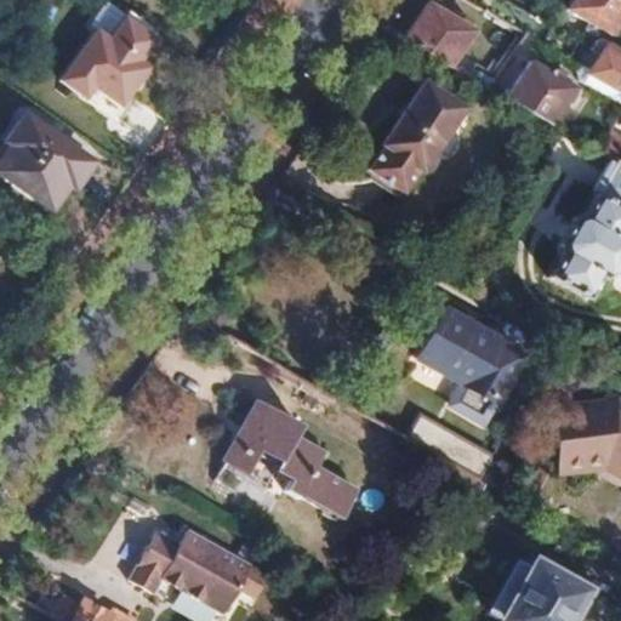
[(448,66),(473,30),(466,26),(469,21),(448,7),(449,5),(440,0),(438,0),(433,7),(427,4),(400,39),(448,66)]
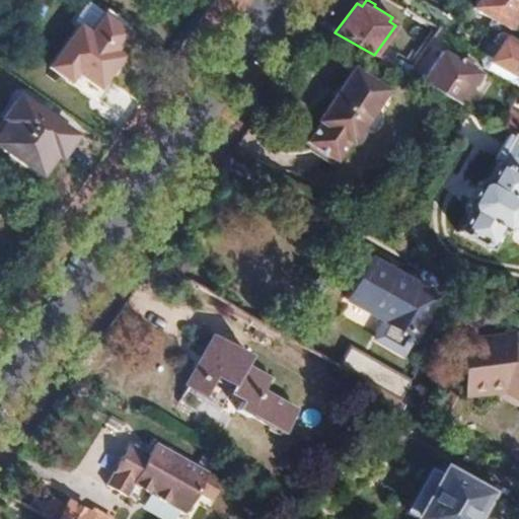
[(512,29),(518,17),(518,0),(476,0),(472,6),(512,29)]
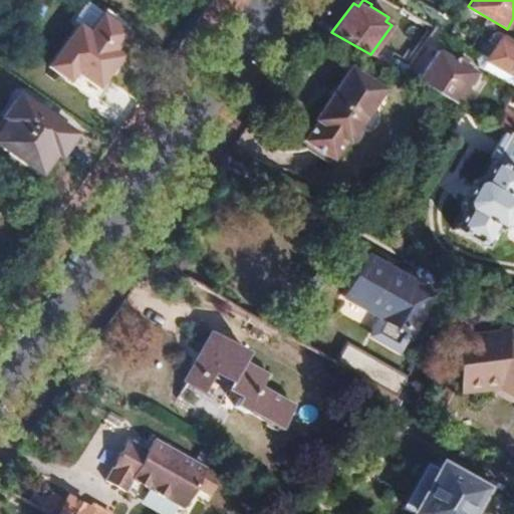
[(80,26),(50,68),(70,83),(77,73),(98,88),(122,57),(115,51),(129,33),(125,31),(130,25),(108,9),(90,33),(80,26)]
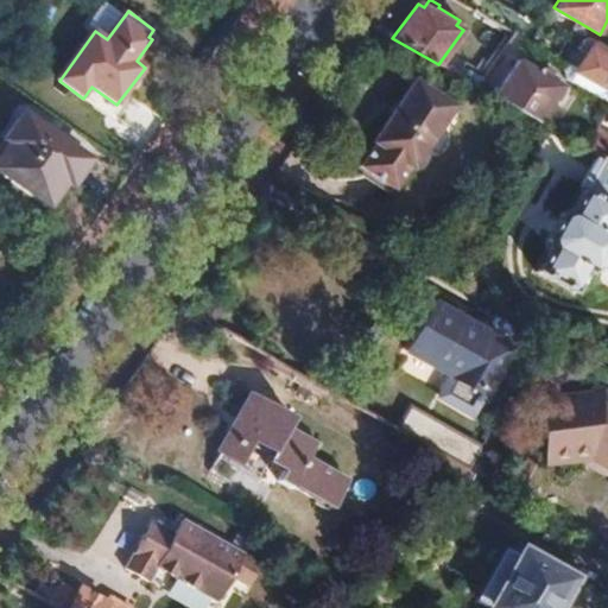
[(607,50),(590,39),(582,40),(577,48),(588,55),(578,68),(571,64),(569,65),(568,65),(562,73),(567,82),(607,103),(607,50)]
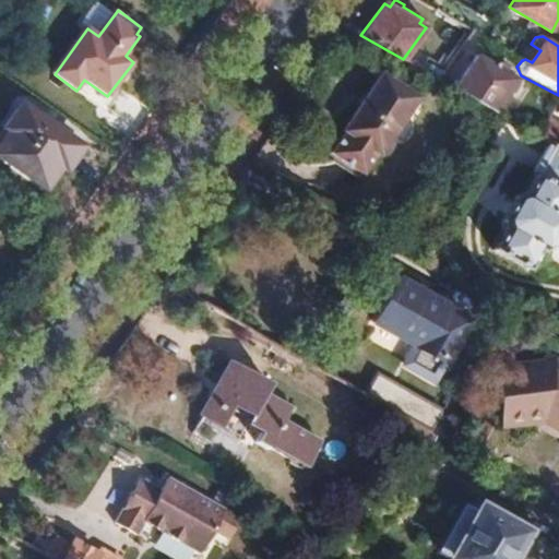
[(497,113),(519,81),(501,70),(503,66),(498,62),(496,67),(475,55),(452,87),(497,113)]
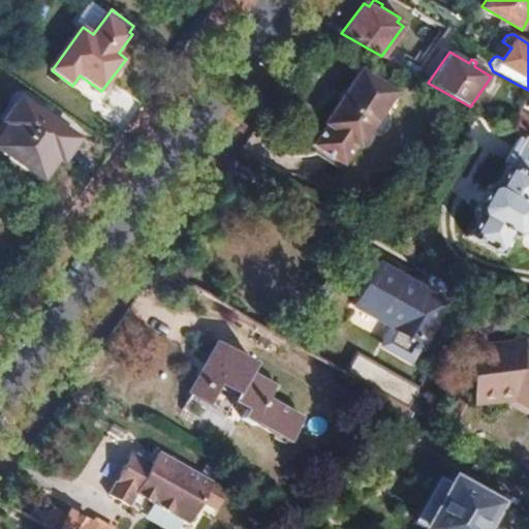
[(413,74),(418,67),(406,60),(401,67),(413,74)]
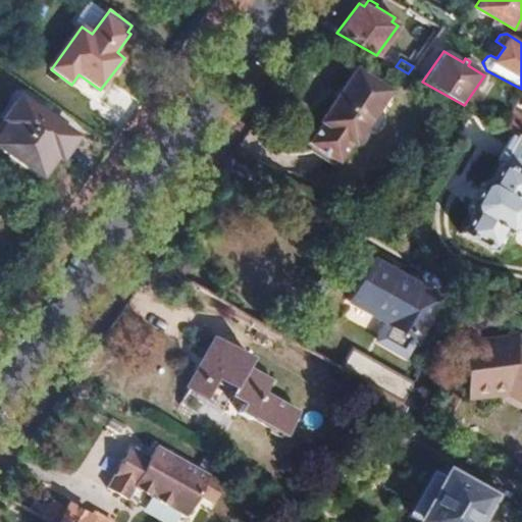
[(352,144),(387,94),(355,69),(318,121),(320,122),(307,142),(335,161),(349,143),(352,144)]
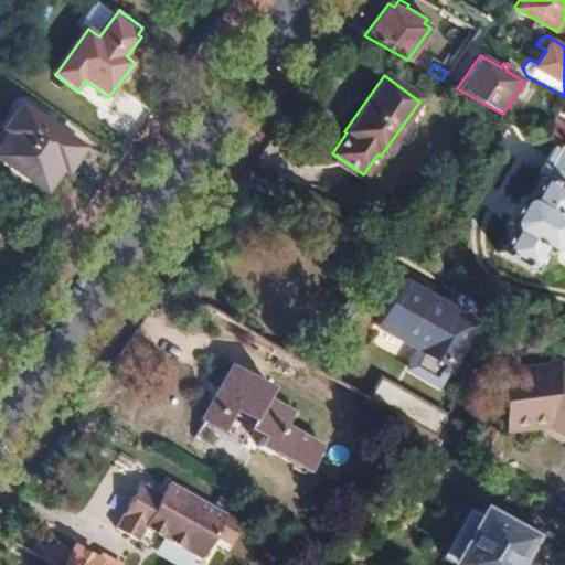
[(64,171),(81,147),(21,105),(3,128),(9,132),(0,146),(0,158),(43,189),(59,167),(64,171)]
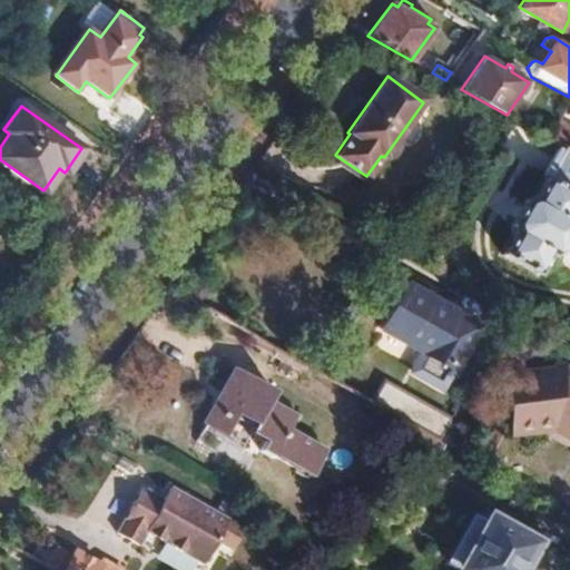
[(569,125),(559,119),(548,138),(564,147),(569,149),(569,125)]
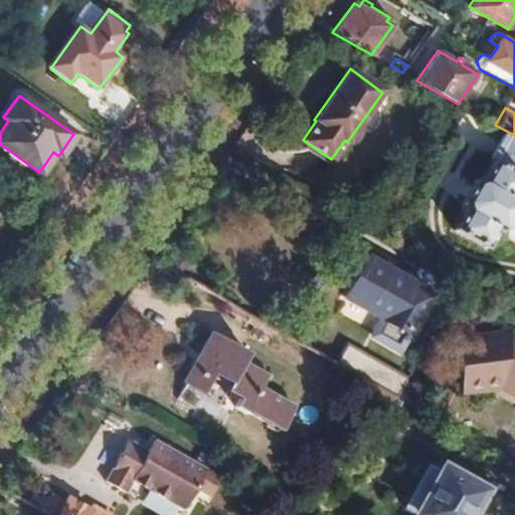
[(514,135),(510,133),(496,155),(501,157),(490,175),(487,174),(483,175),(481,178),(467,201),(467,204),(468,207),(470,209),(459,227),(492,246),(502,229),(505,229),(511,228),(514,226),(514,135)]
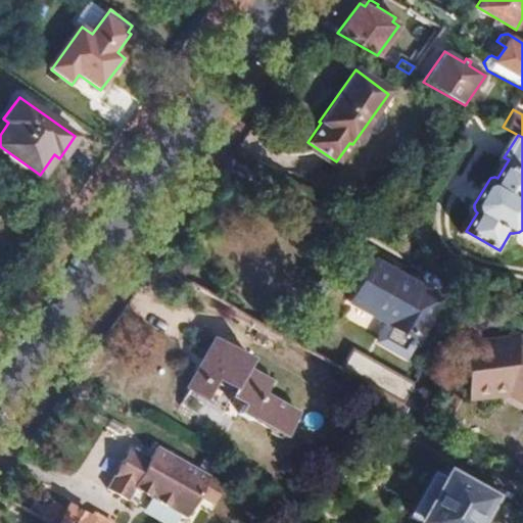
[(448,298),(382,260),(361,297),(426,335),(448,298)]
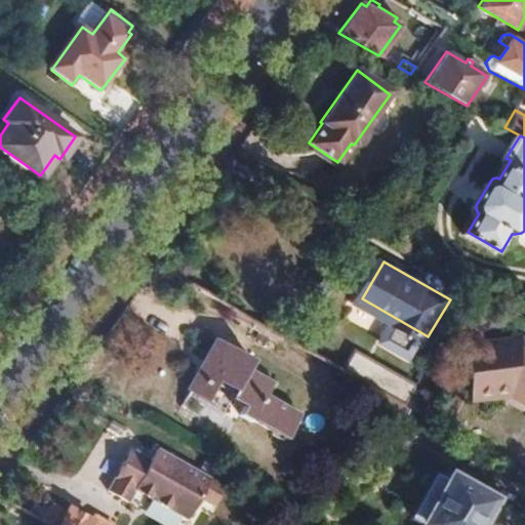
[(391,370),(394,365),(366,351),(363,356),(320,331),(309,352),(337,368),(372,388),(397,402),(410,380),(391,370)]
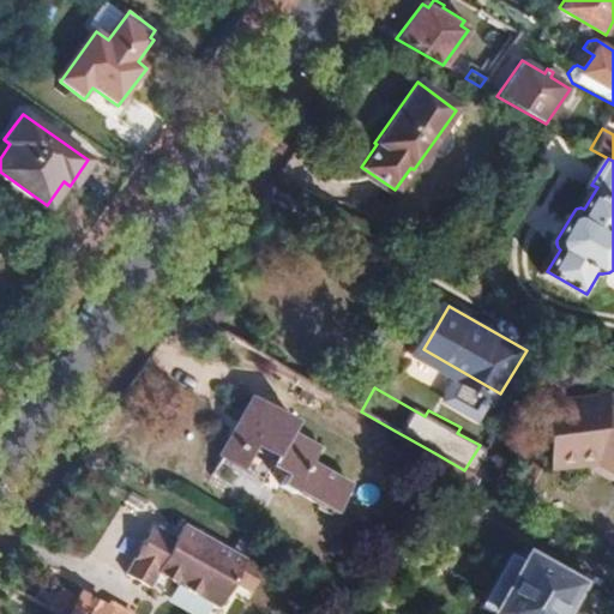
[(238,416),(216,451),(238,463),(251,440),(270,451),(264,462),(281,470),(274,482),(289,491),(292,487),(330,510),(347,481),(306,458),(313,444),(284,427),(292,416),(248,392),(234,415),(238,416)]
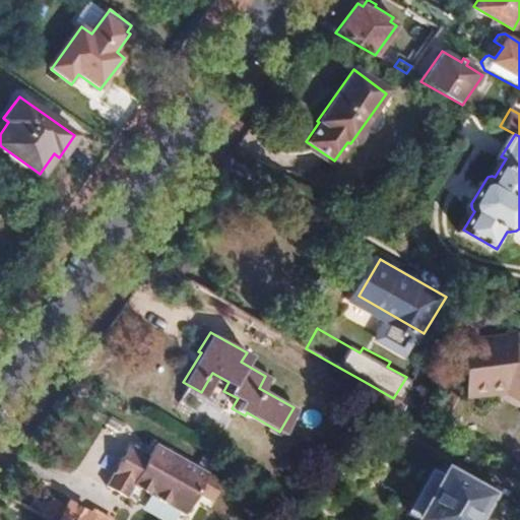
[(519,395),(519,337),(459,367),(479,409),(514,391),(519,395)]
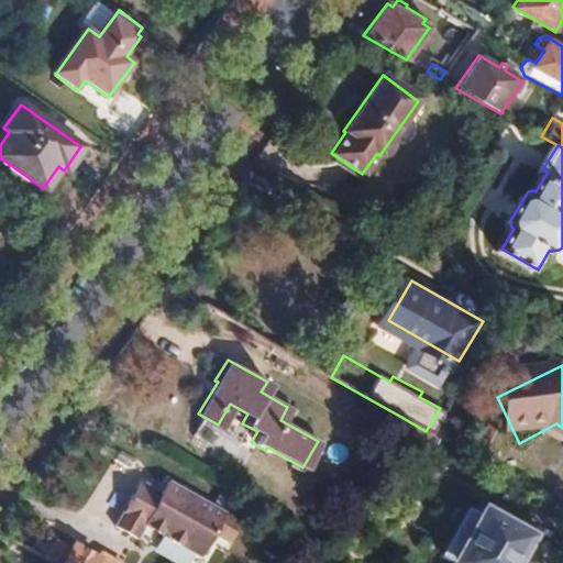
[(417,461),(431,434),(426,431),(399,416),(384,442),(417,461)]
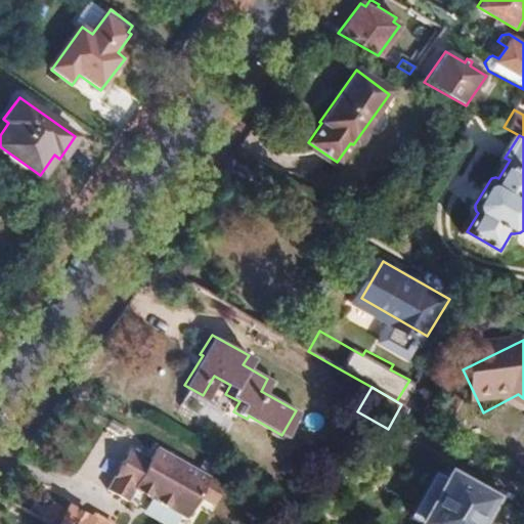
[(486,419),(517,402),(523,405),(523,398),(518,394),(483,412),(486,419)]
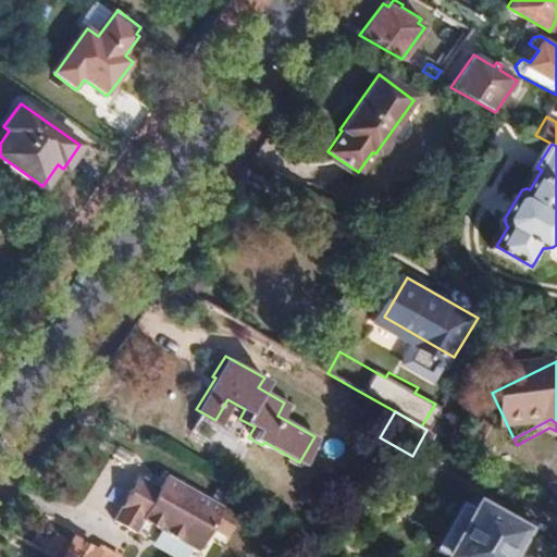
[(226,534),(238,512),(166,473),(160,486),(139,474),(115,518),(132,527),(137,530),(145,516),(200,547),(212,527),(226,534)]
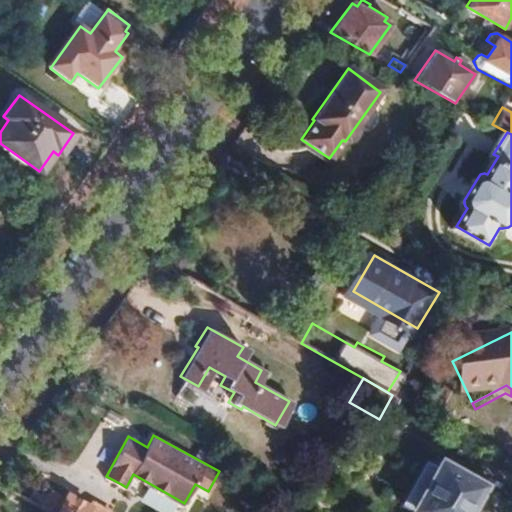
[(463,511),(476,489),(470,485),(474,478),(443,460),(437,470),(425,463),(400,505),(411,511),(463,511)]
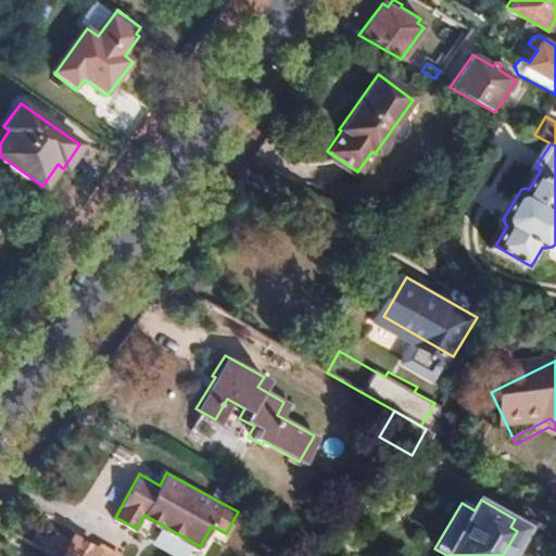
[(117,555),(99,545),(97,550),(72,535),(74,532),(59,523),(42,548),(54,555),(117,555)]
